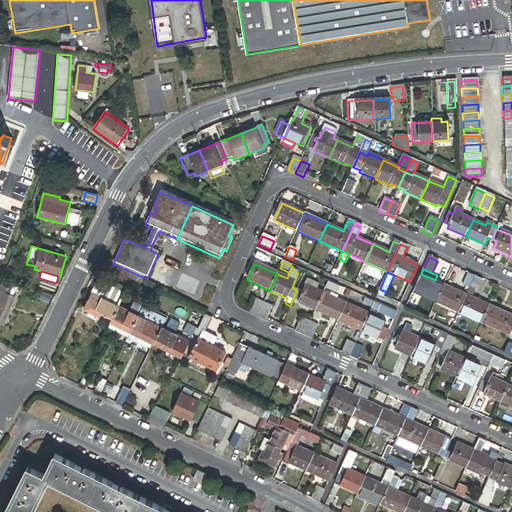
[(436,302),(444,285),(435,280),(421,274),(413,291),(436,302)]
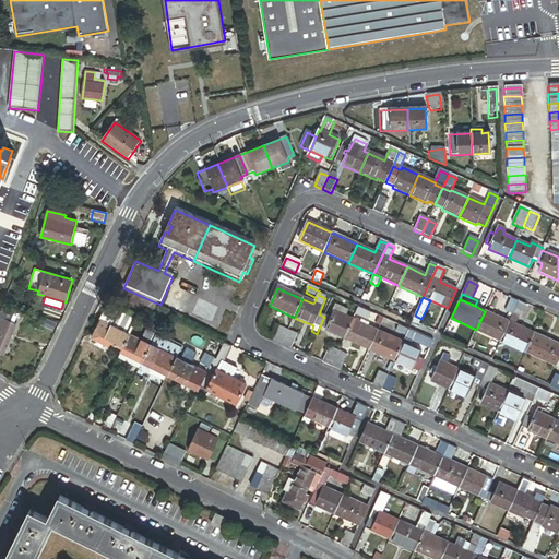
[(518,304),(510,299),(504,312),(512,317),(518,304)]
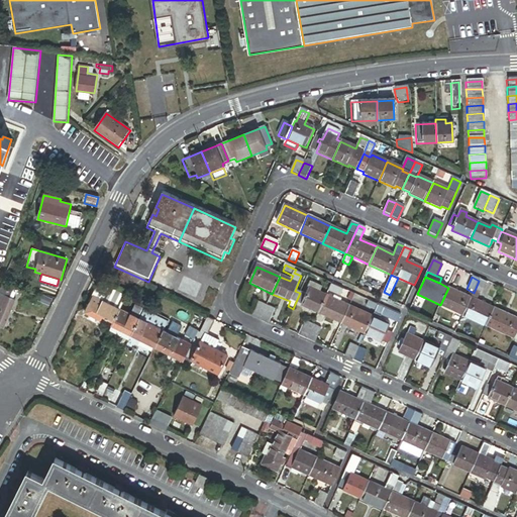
[(487,325),(494,308),(477,300),(479,295),(481,296),(487,284),(479,281),(474,293),(471,298),(463,315),(487,325)]
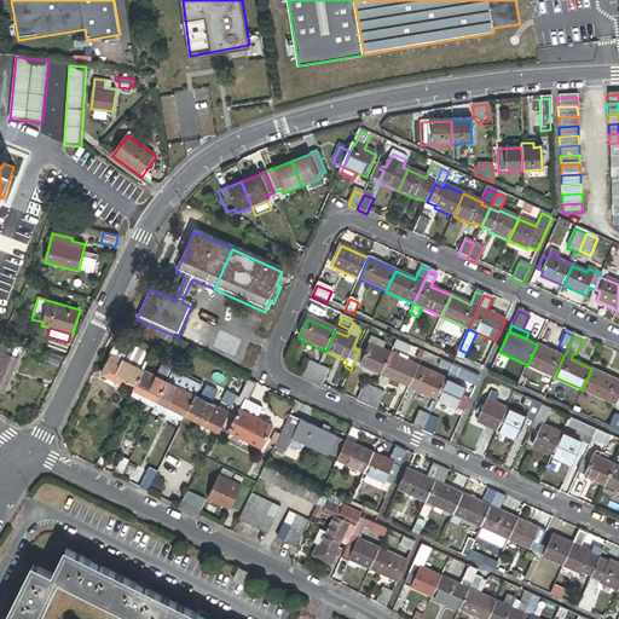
[(143,370),(150,356),(117,339),(103,369),(108,372),(106,376),(133,389),(143,370)]
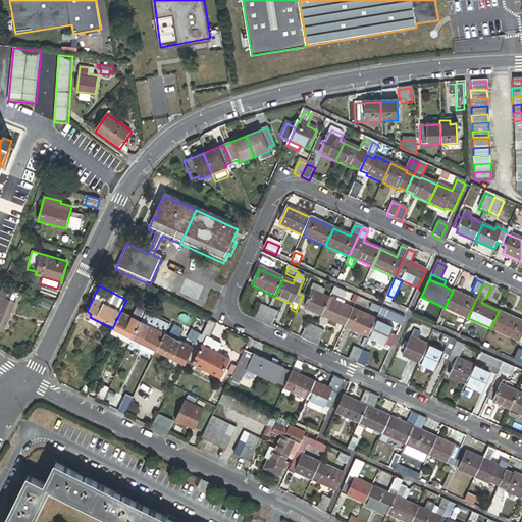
[(309,299),(303,296),(298,307),(321,317),(328,300),(322,298),(325,292),(314,286),(309,299)]
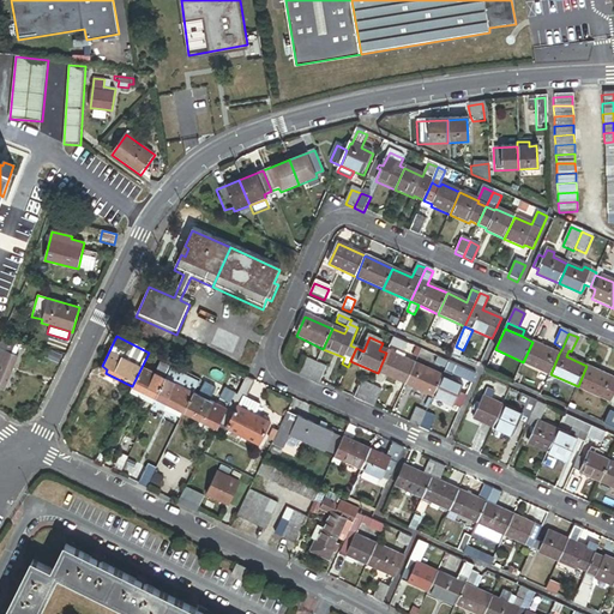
[(14,344),(4,339),(0,347),(0,386),(4,389),(18,356),(11,353),(14,344)]
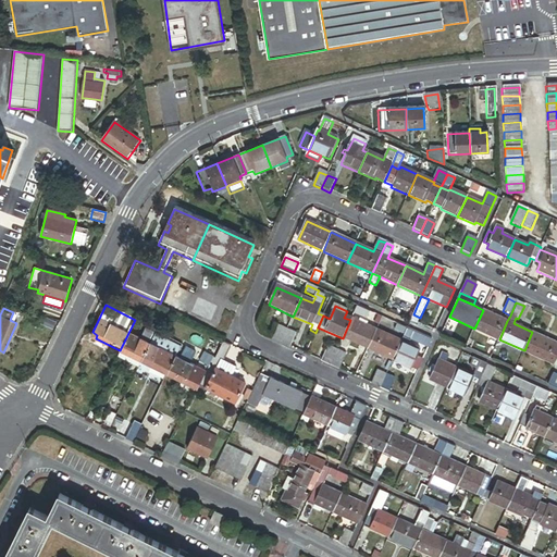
[(367,312),(357,308),(354,314),(363,319),(367,312)]
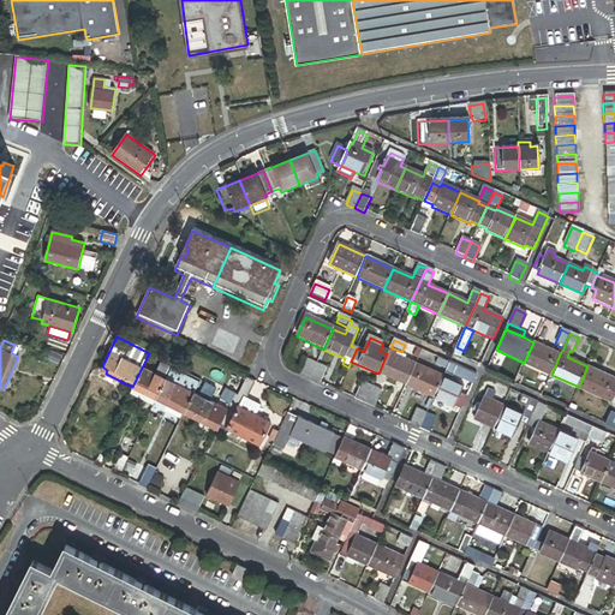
[(560,354),(533,342),(524,363),(551,375),(560,354)]
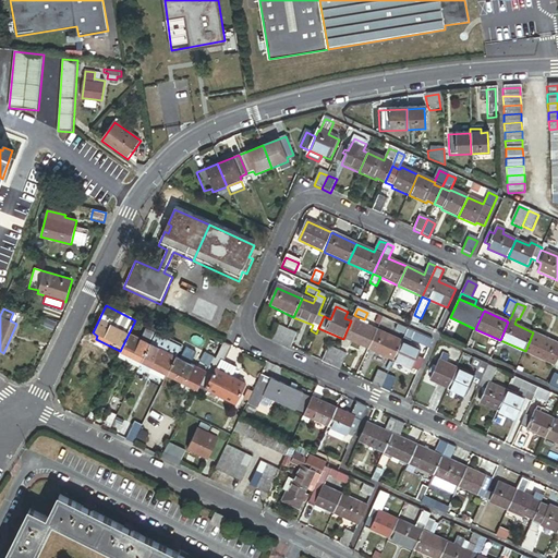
[(421,318),(414,315),(410,325),(416,328),(421,318)]
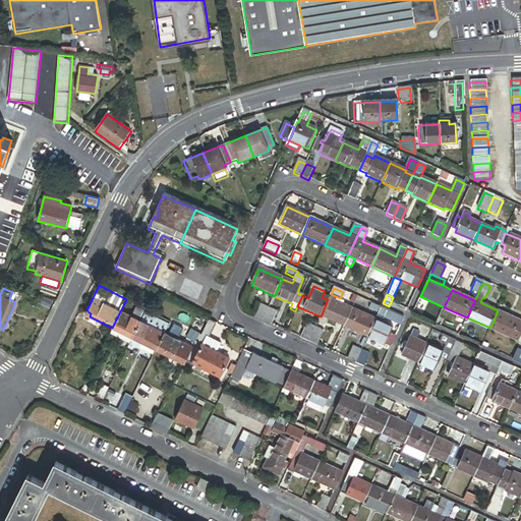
[(52,302),(41,297),(38,304),(49,309),(52,302)]
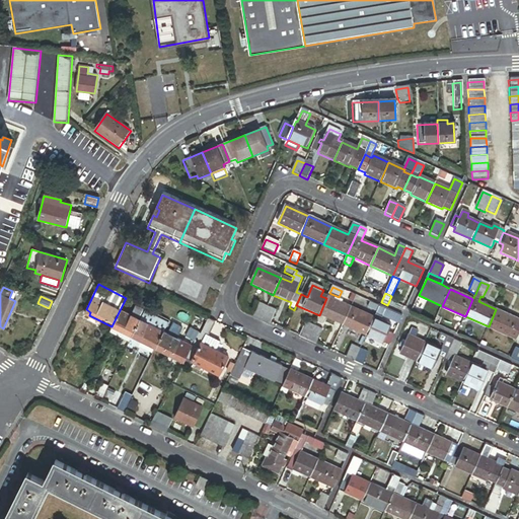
[(139,320),(145,308),(126,298),(120,310),(139,320)]
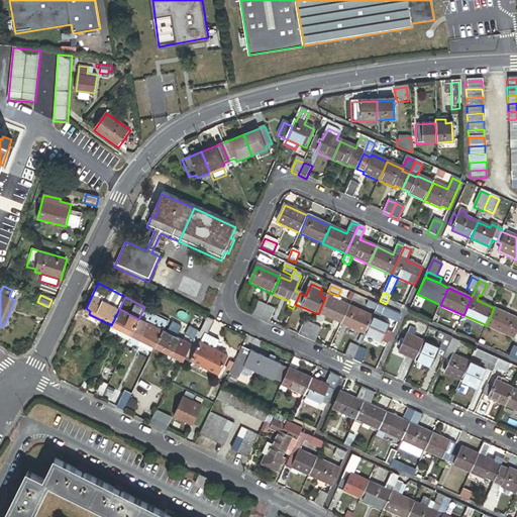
[(332,300),(325,297),(318,314),(341,325),(348,308),(339,303),(340,301),(333,298),(332,300)]
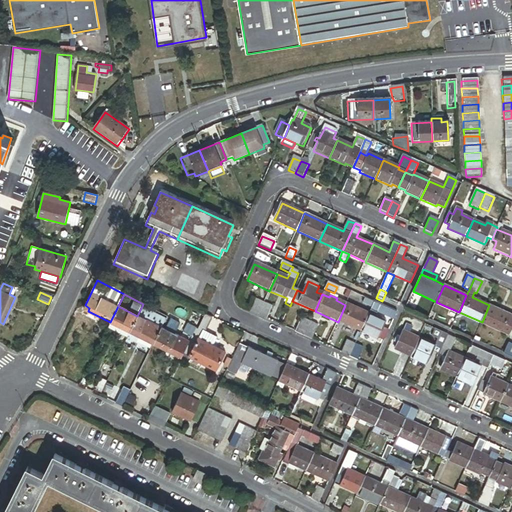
[(255,300),(249,312),(258,316),(264,304),(255,300)]
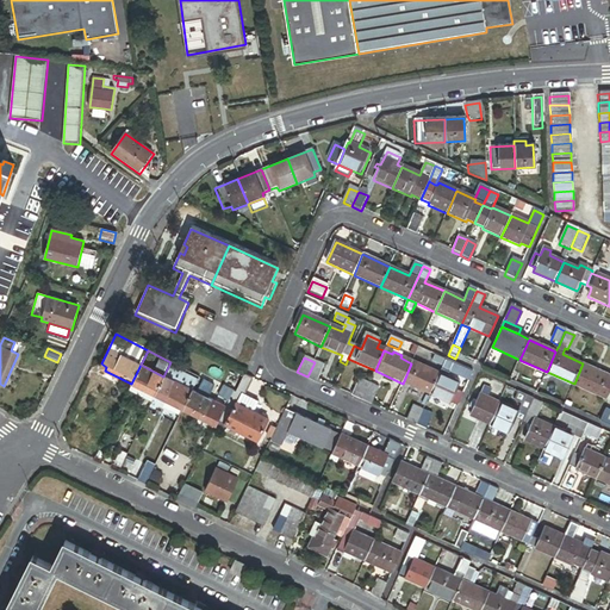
[(442,368),(444,362),(435,358),(431,363),(442,368)]
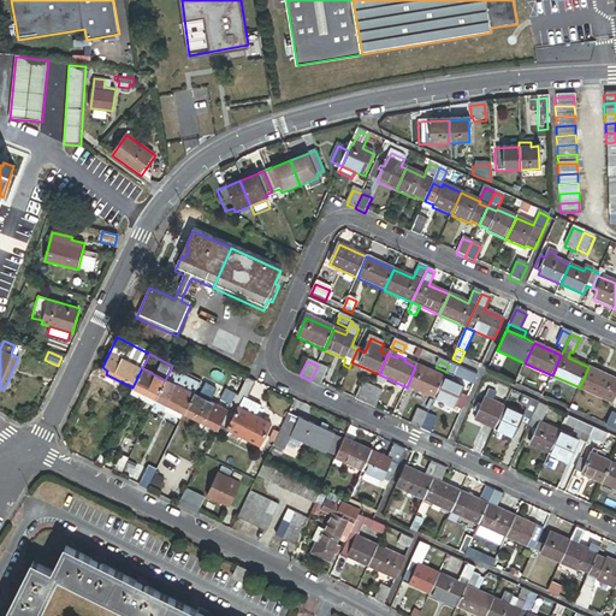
[(327,371),(318,366),(311,380),(320,385),(327,371)]
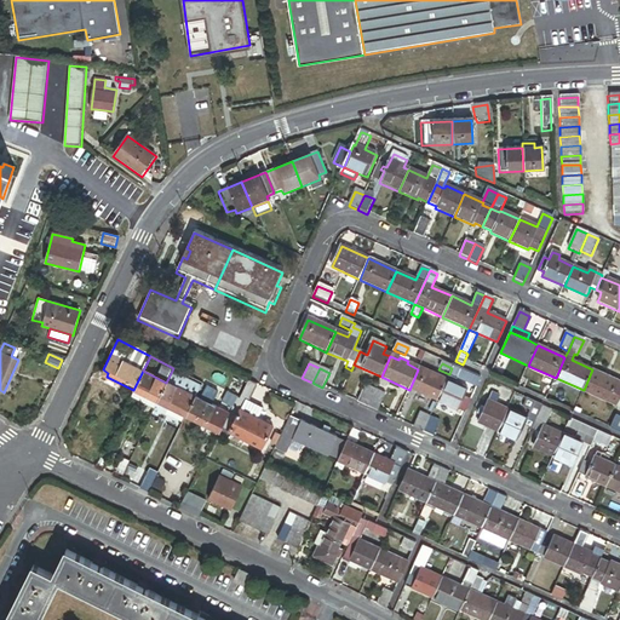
[(460,371),(452,368),(449,374),(457,378),(458,375),(460,371)]
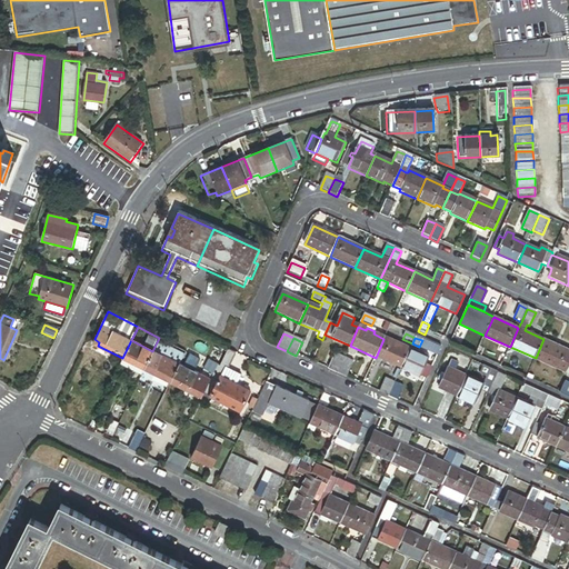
[(409,350),(383,339),(376,358),(400,369),(409,350)]
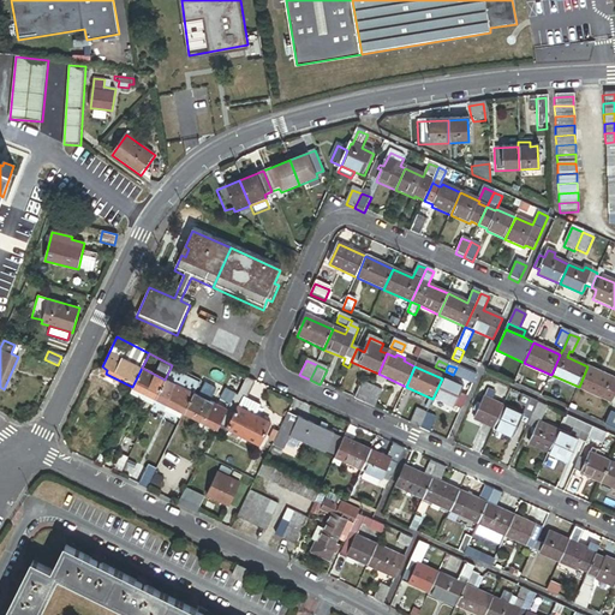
[(614,378),(587,366),(579,387),(611,402),(614,394),(614,378)]
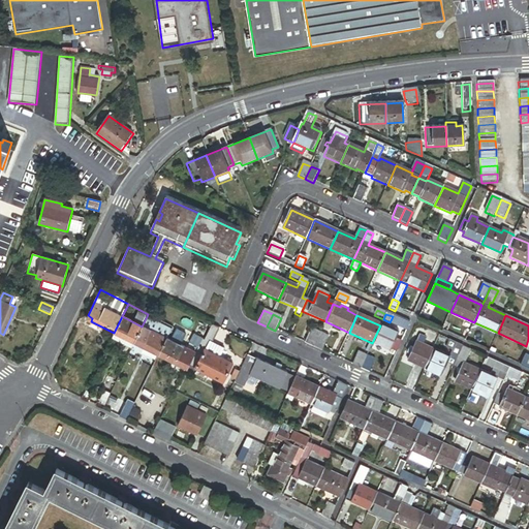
[(132,343),(142,327),(122,316),(114,333),(132,343)]
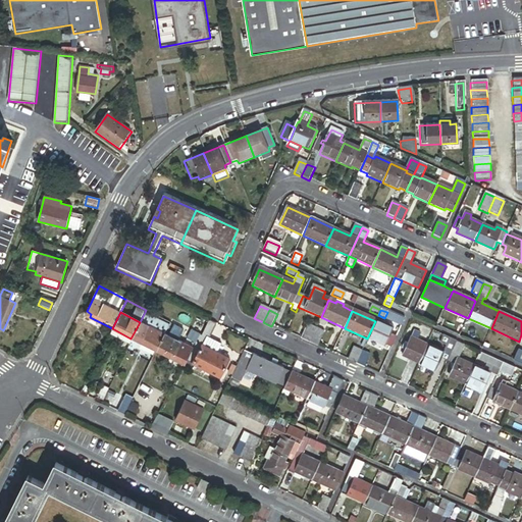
[(404,320),(387,312),(385,316),(403,324),(404,320)]
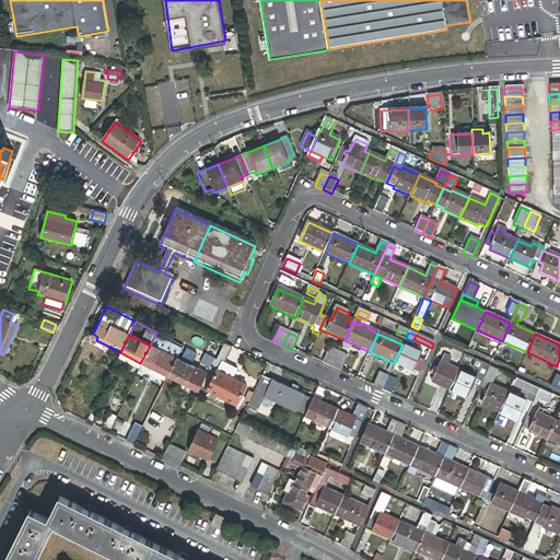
[(233,381),(238,371),(224,364),(232,349),(223,345),(214,361),(212,360),(198,388),(234,406),(244,386),(233,381)]
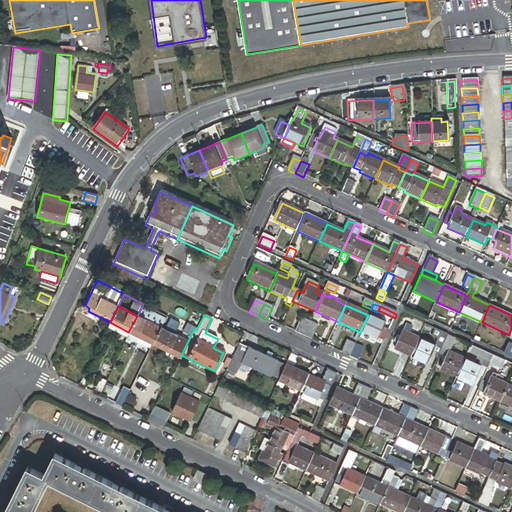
[(368,315),(360,332),(383,342),(388,332),(383,329),(386,323),(368,315)]
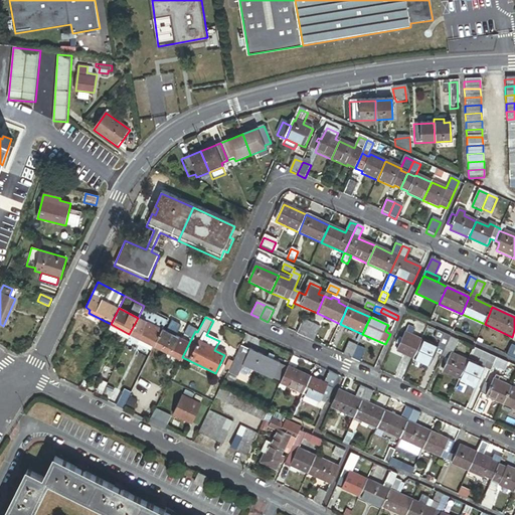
[(153,346),(161,330),(138,318),(129,334),(153,346)]
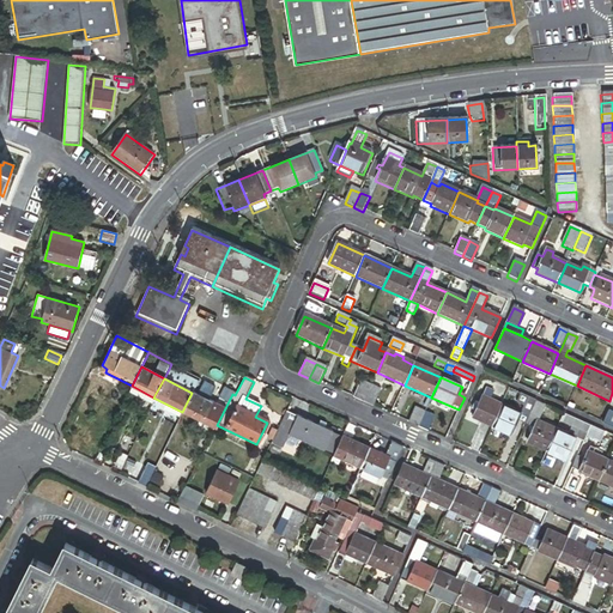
[(360,381),(353,399),(363,404),(370,387),(371,386),(360,381)]
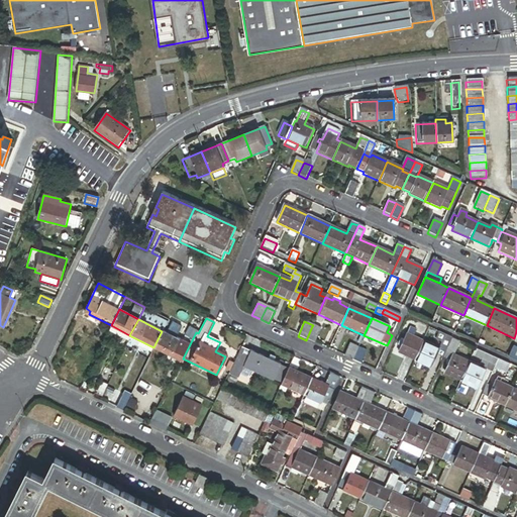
[(129,335),(111,325),(108,331),(127,340),(129,335)]
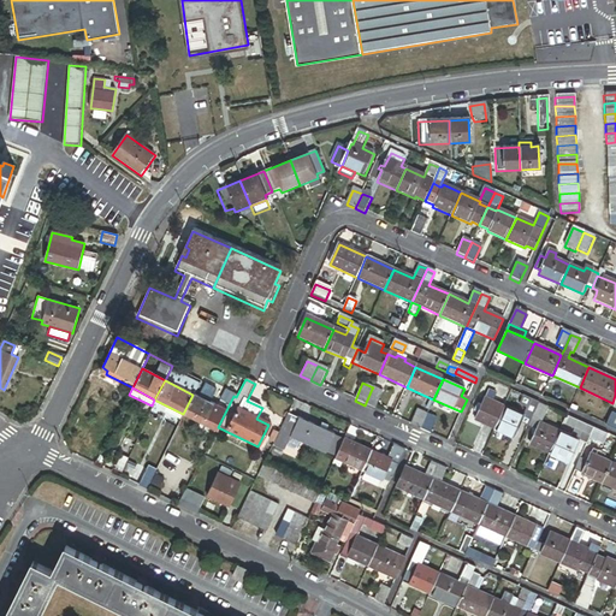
[(383,394),(372,389),(365,406),(374,409),(383,394)]
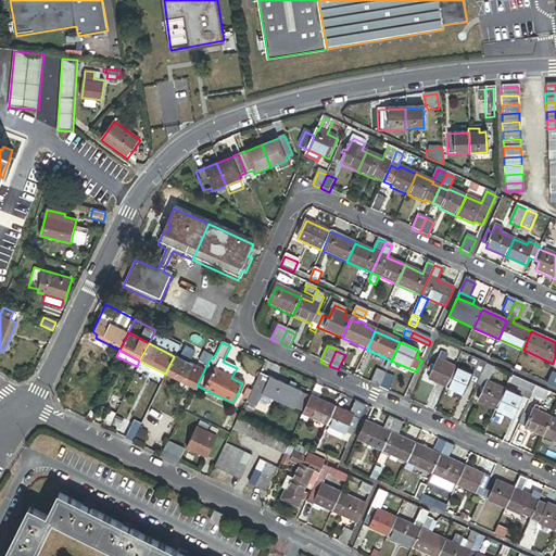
[(205,366),(211,357),(201,352),(197,362),(205,366)]
